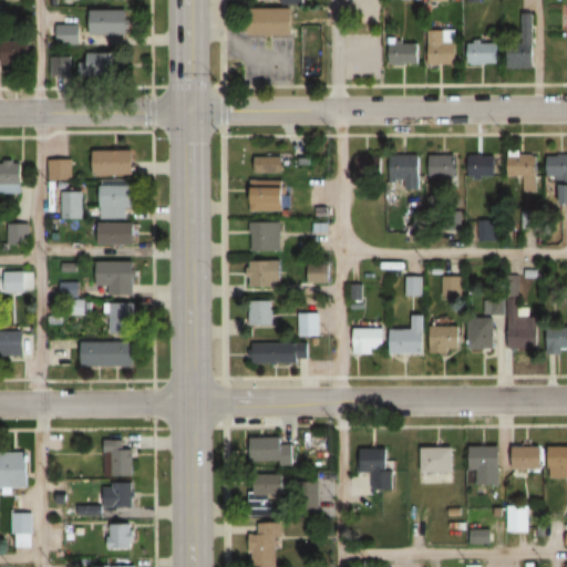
[(249,35),(294,35),(294,8),(249,8),(249,35)]
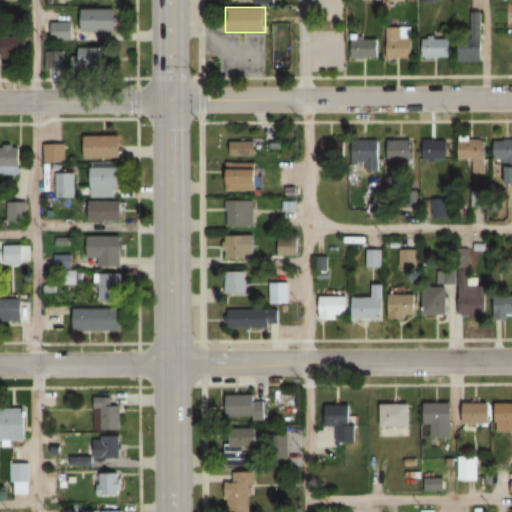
[(117,9),(80,9),(80,33),(117,33),(117,9)]
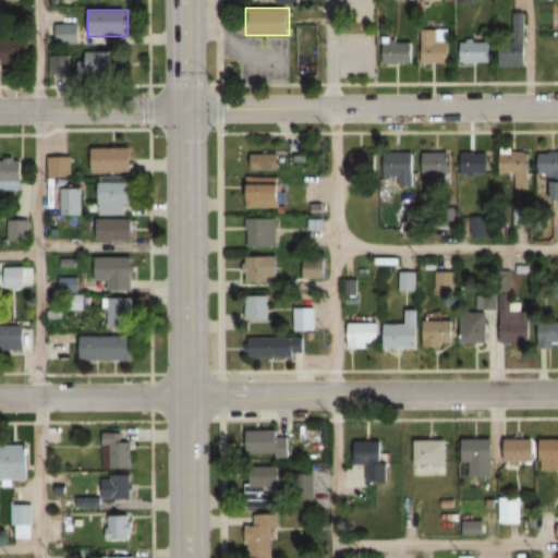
[(424,29),(424,59),(451,60),(451,41),(439,41),(439,29),(424,29)]
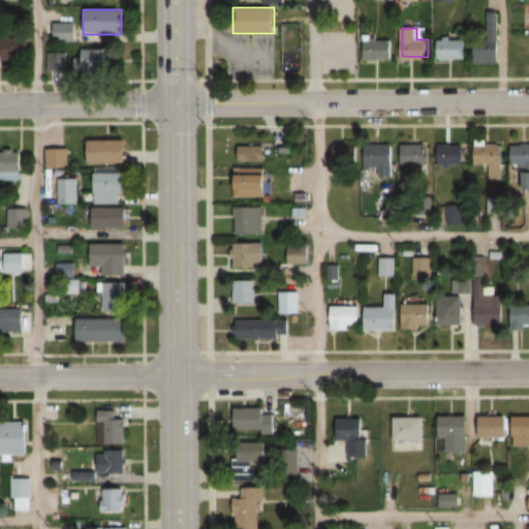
[(29,36),(2,36),(2,62),(29,62),(29,36)]
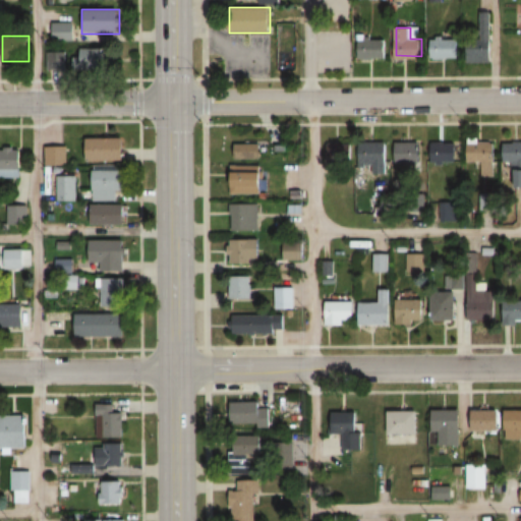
[(361,40),(361,56),(387,56),(386,39),(361,40)]
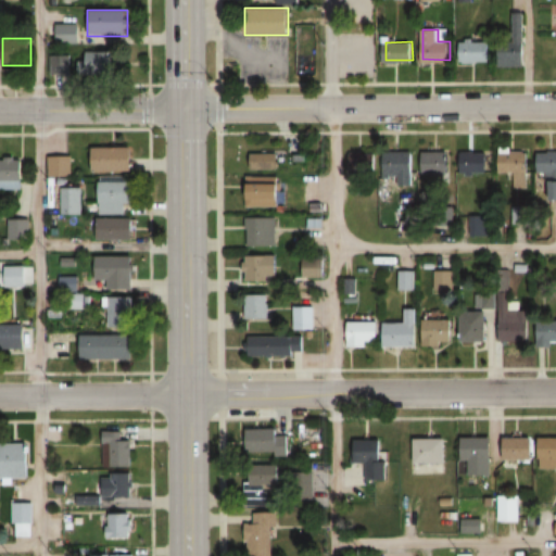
[(463,42),(463,60),(488,60),(488,42),(463,42)]
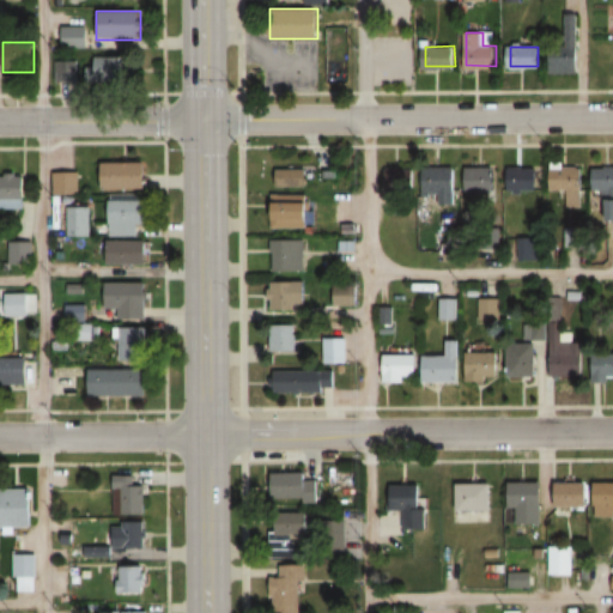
[(554,49),(554,71),(580,71),(580,49),(554,49)]
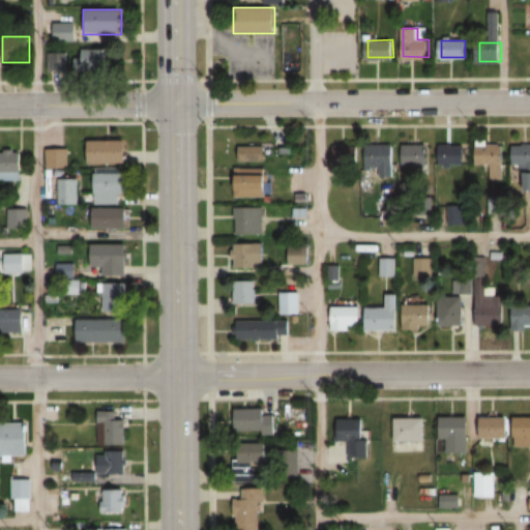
[(106,71),(106,49),(76,49),(76,71),(106,71)]
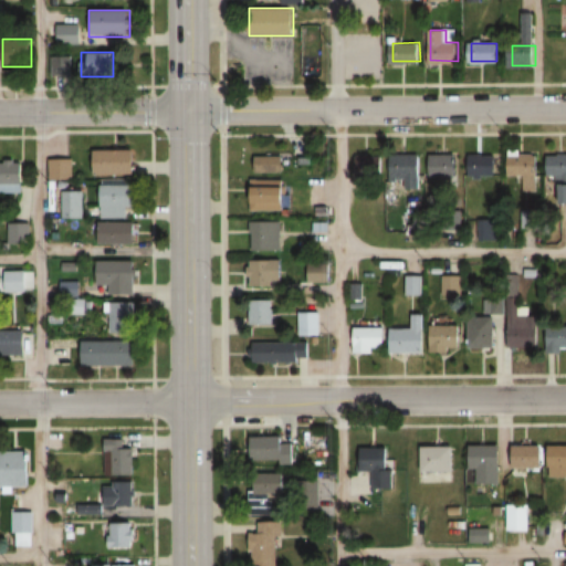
[(50,55),(50,76),(71,76),(71,55),(50,55)]
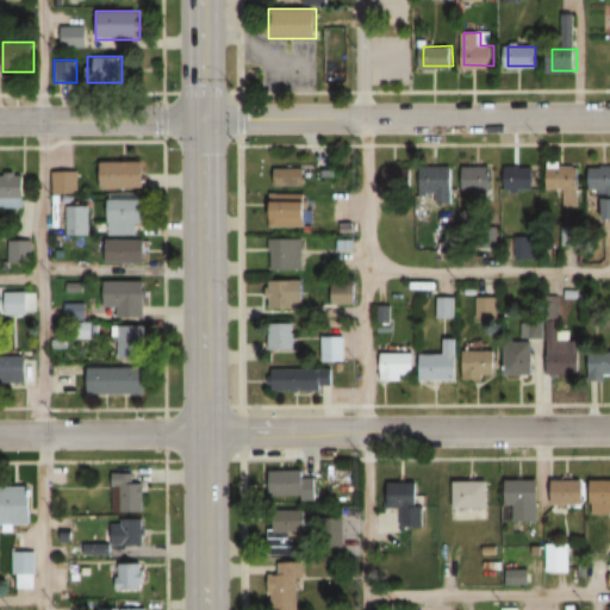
[(145,162),(100,162),(100,188),(145,188),(145,162)]
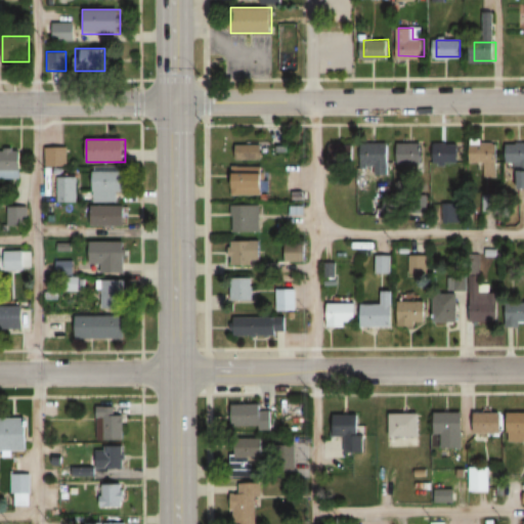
[(421,165),(421,141),(397,141),(397,165),(421,165)]
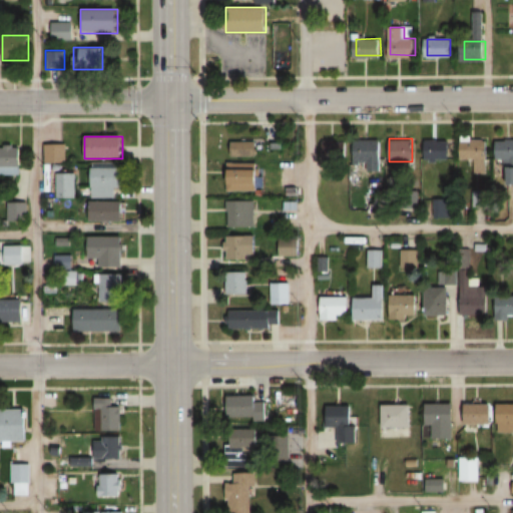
[(354,171),(379,171),(379,139),(354,139),(354,171)]
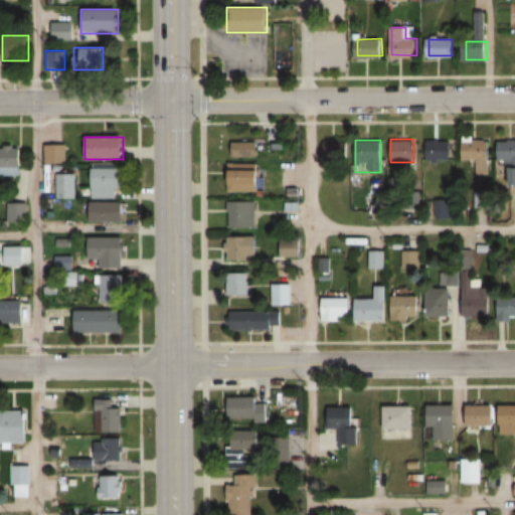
[(423,140),(423,163),(450,163),(450,140),(423,140)]
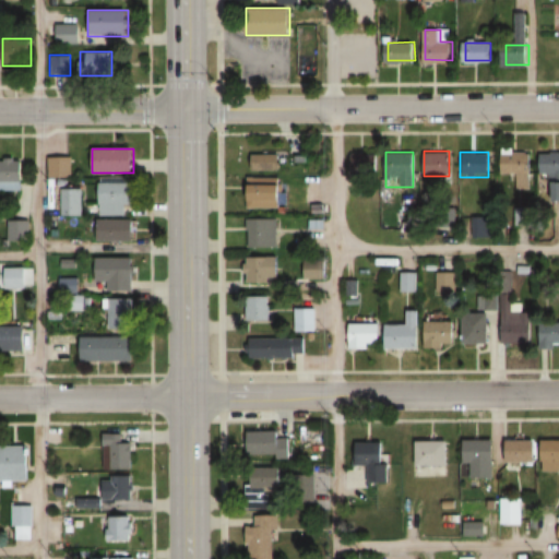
[(530,174),(530,152),(506,152),(506,174),(530,174)]
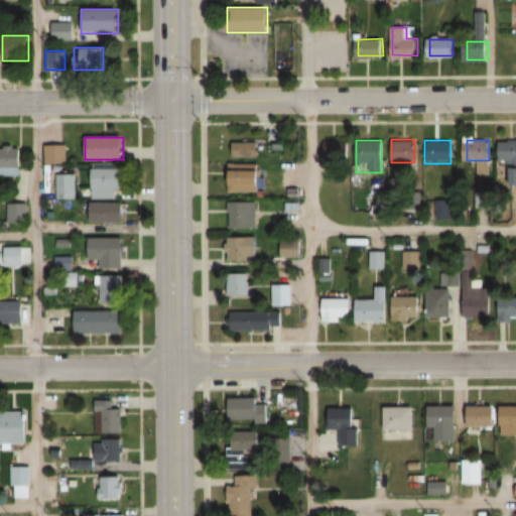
[(497,161),(508,161),(508,186),(515,185),(515,140),(497,141),(497,161)]
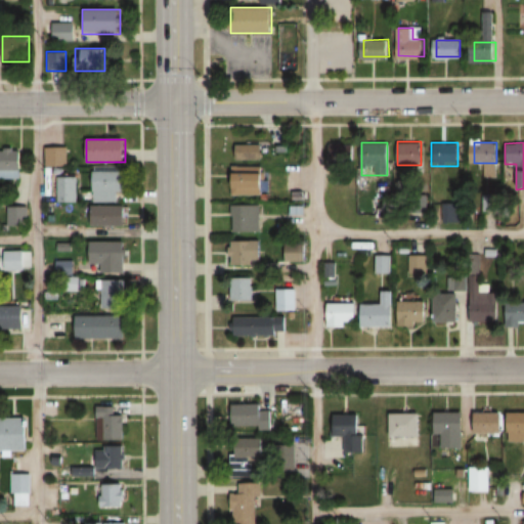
[(263,144),(234,144),(234,160),(263,160),(263,144)]
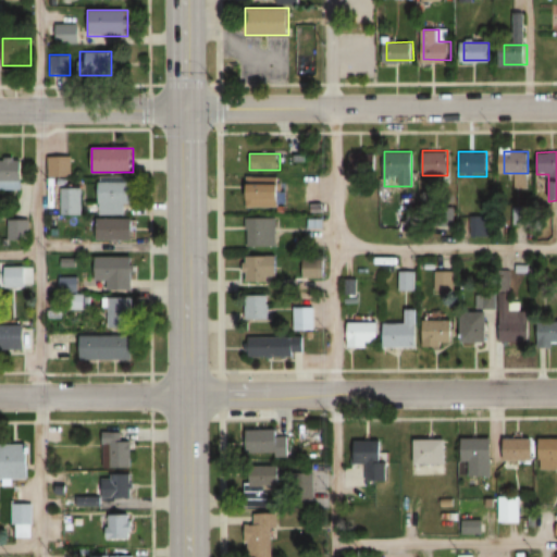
[(71,157),(47,157),(47,177),(71,177),(71,157)]
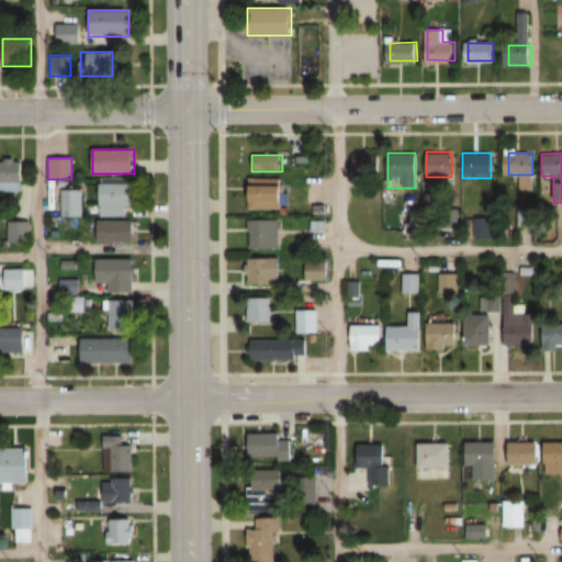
[(0,191),(21,191),(21,160),(0,159),(0,191)]
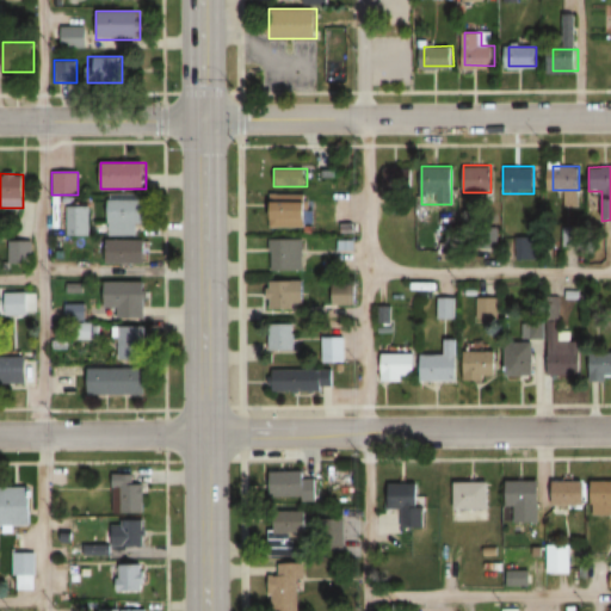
[(307,195),(269,195),(269,227),(307,227),(307,195)]
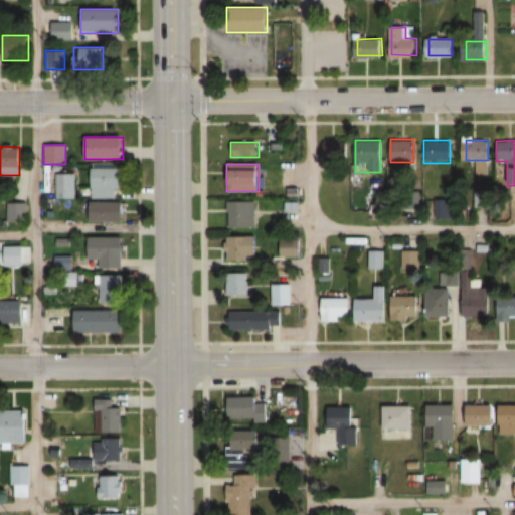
[(123,168),(91,168),(91,198),(115,198),(115,188),(123,188),(123,168)]
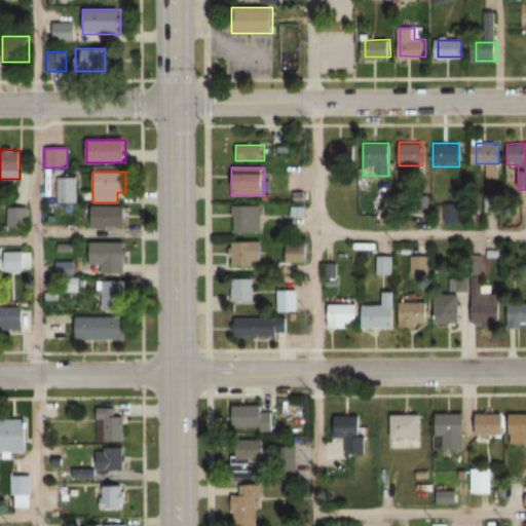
[(70,202),(70,179),(60,179),(60,202),(70,202)]
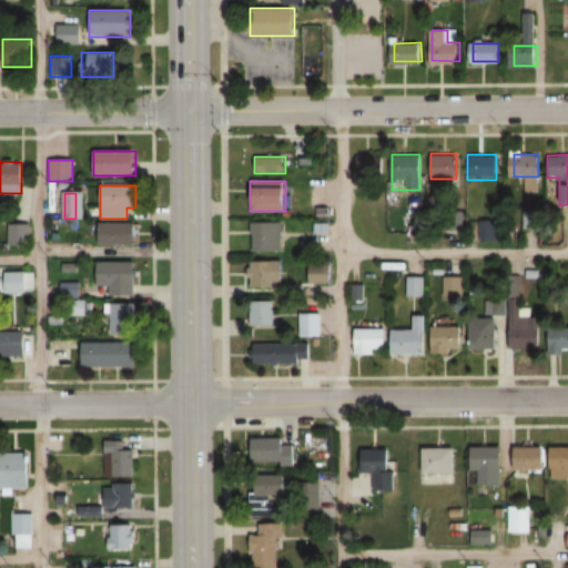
[(282,222),(249,222),(249,252),(282,252),(282,222)]
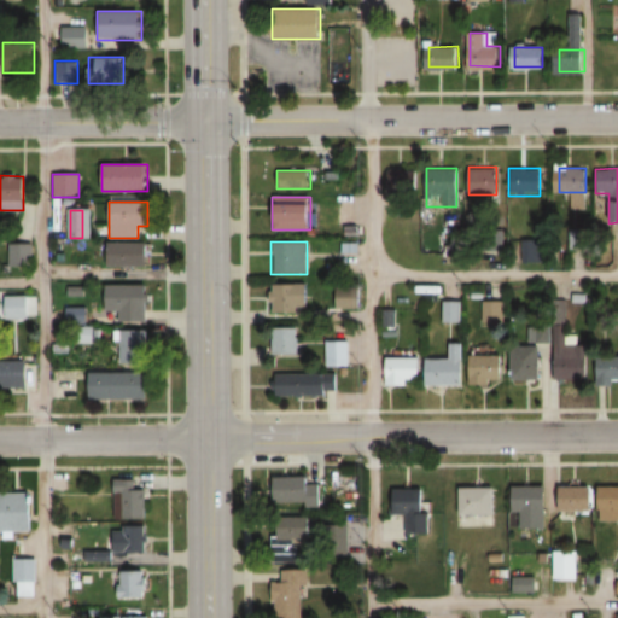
[(147,243),(109,243),(109,267),(147,267),(147,243)]
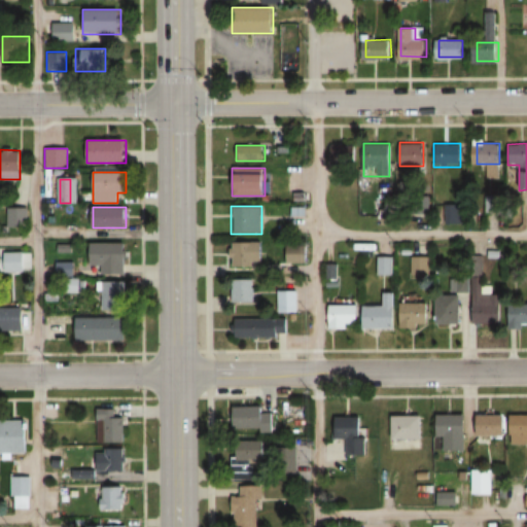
[(101,275),(126,275),(126,242),(90,242),(90,267),(101,267),(101,275)]
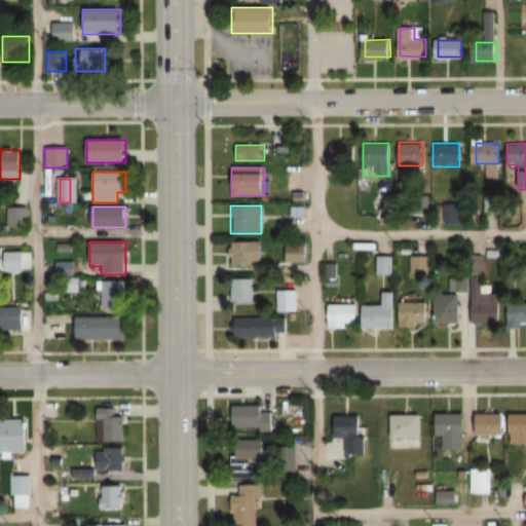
[(232,241),(232,265),(261,265),(261,241),(232,241)]
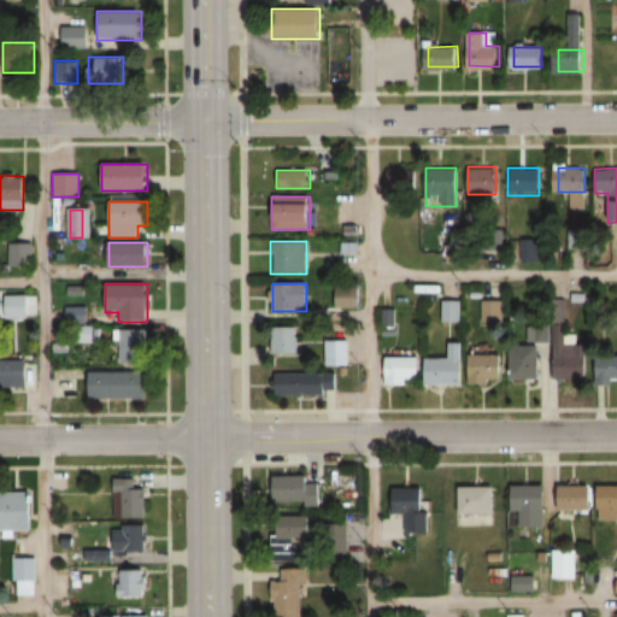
[(359,309),(359,287),(333,287),(333,309),(359,309)]
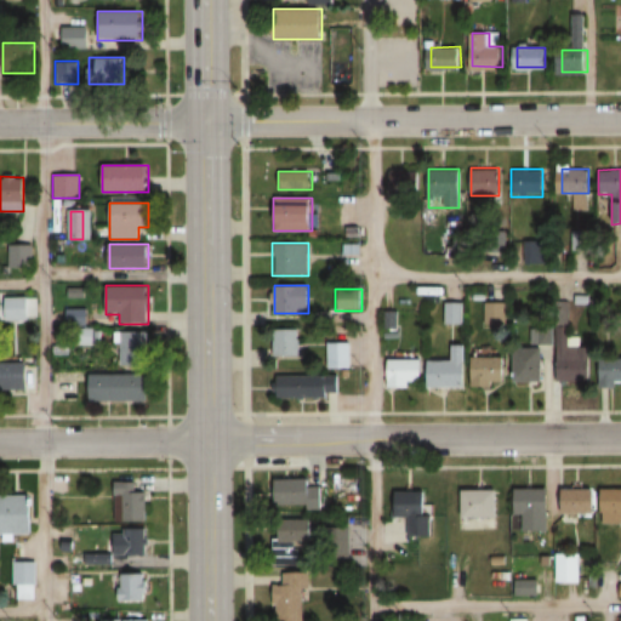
[(3,322),(28,322),(28,297),(3,297),(3,322)]
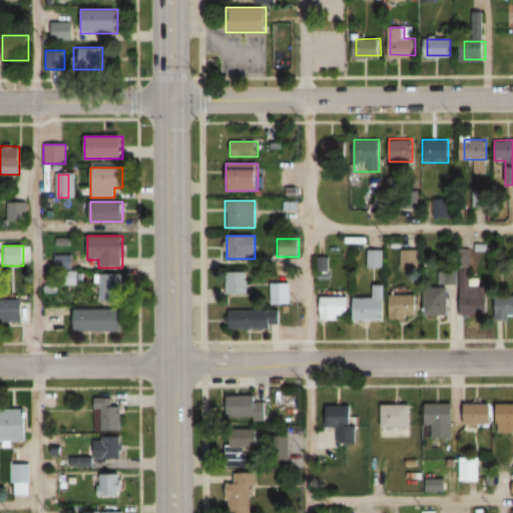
[(398,269),(415,269),(415,249),(398,249),(398,269)]
